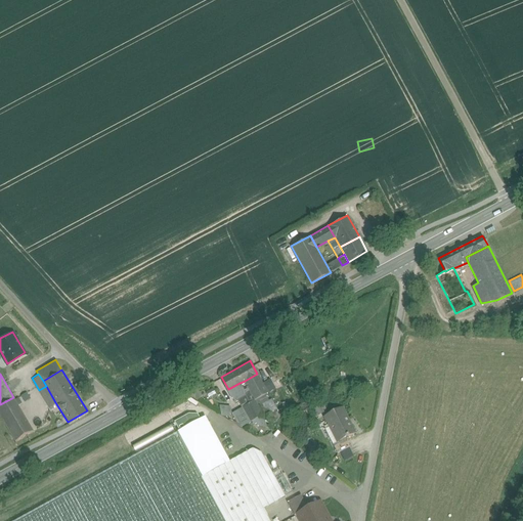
[(266,391),(257,374),(245,381),(248,386),(254,398),(263,393),(266,391)]
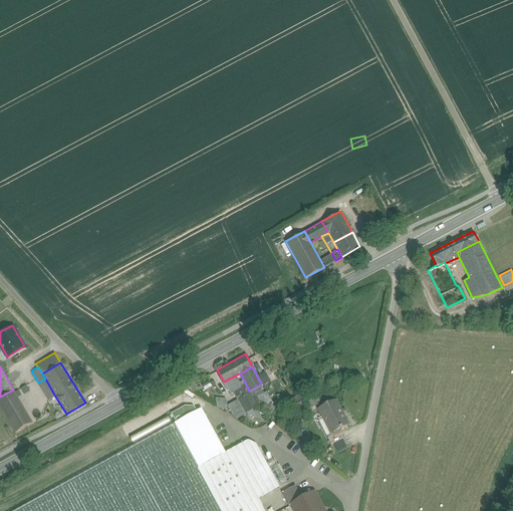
[(235,375),(224,381),(227,388),(239,381),(235,375)]
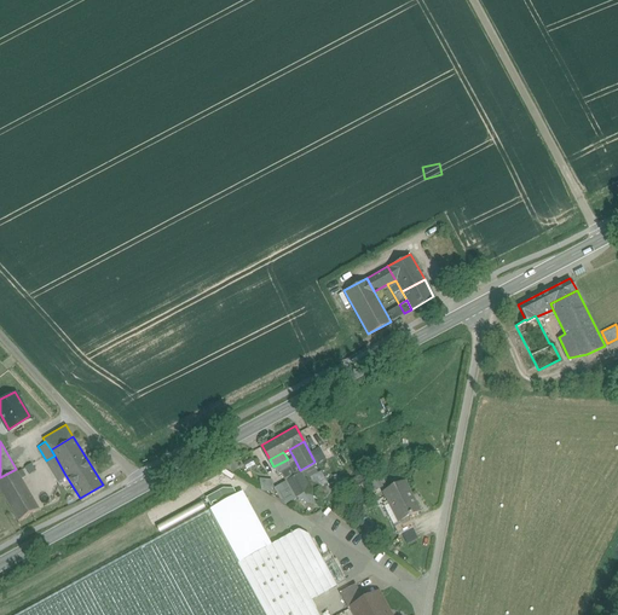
[(65,475),(55,456),(46,460),(58,480),(65,475)]
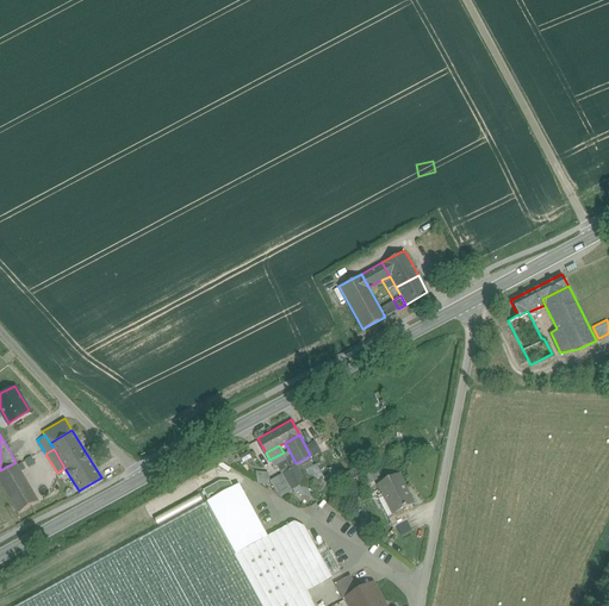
[(289,449),(284,453),(269,460),(273,466),(277,463),(291,488),(306,480),(309,483),(321,476),(314,463),(311,464),(306,457),(296,463),(289,449)]
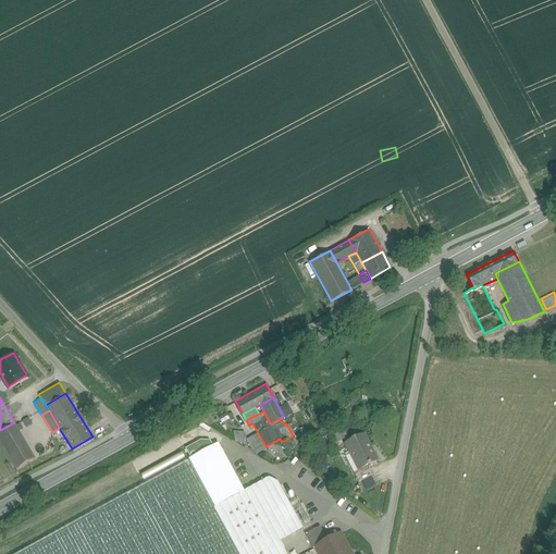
[(316,421),(307,427),(313,436),(322,431),(316,421)]
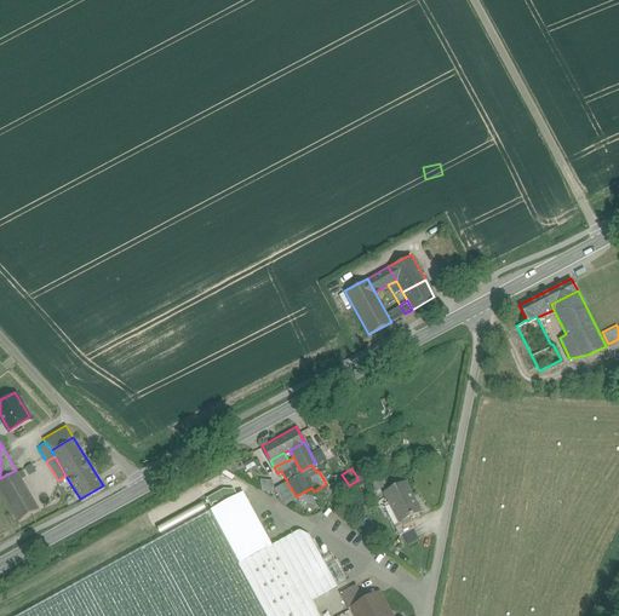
[(16,470),(0,478),(0,489),(17,519),(38,507),(16,470)]
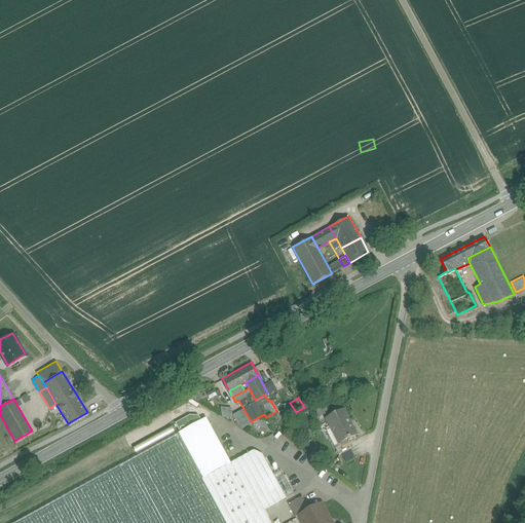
[(230,414),(230,404),(220,404),(220,415),(230,414)]
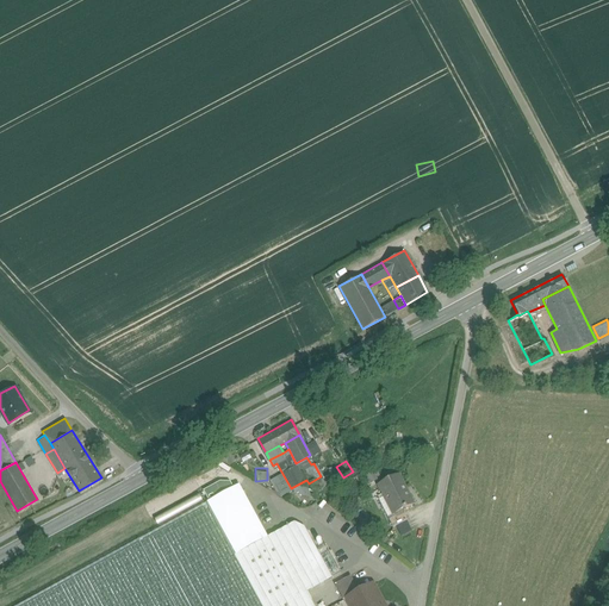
[(397,473),(377,482),(393,514),(403,510),(402,507),(403,507),(405,506),(412,503),(397,473)]
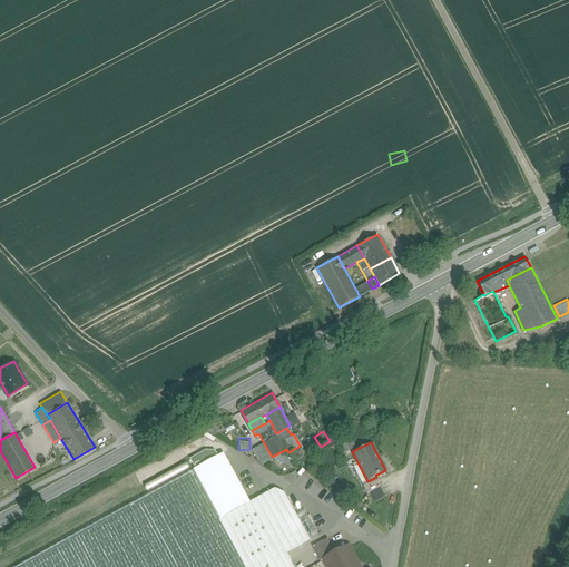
[(248,500),(222,451),(193,467),(219,516),(248,500)]
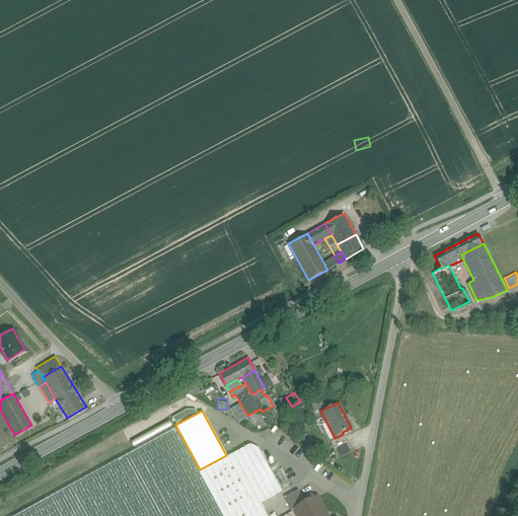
[(168,418),(130,439),(133,445),(171,424),(168,418)]
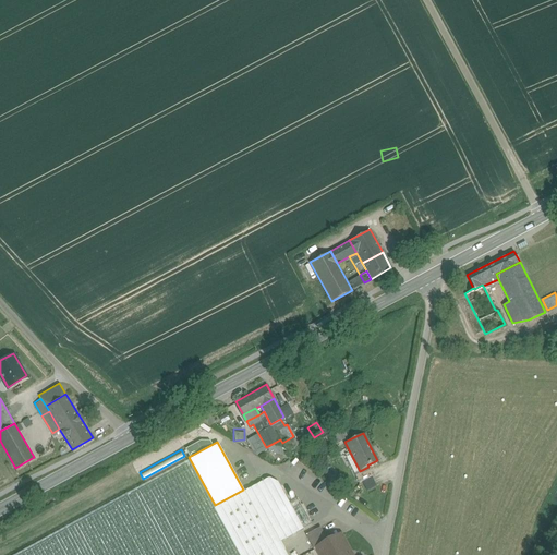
[(271,554),(267,546),(279,540),(286,535),(256,482),(243,490),(215,505),(189,457),(10,554),(271,554)]
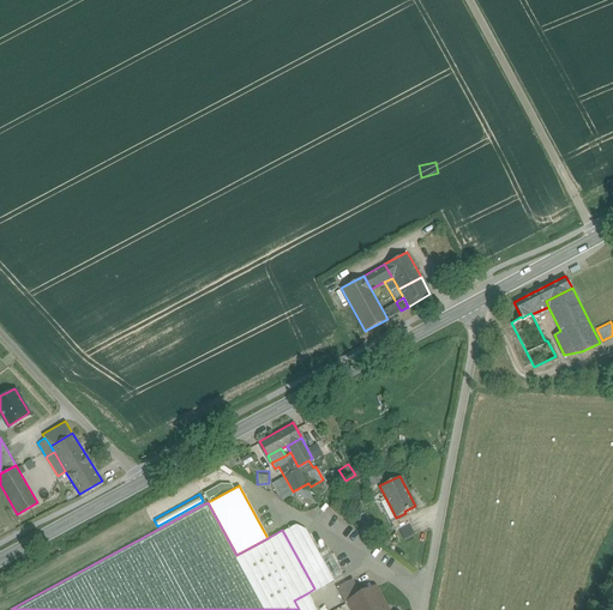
[(396,518),(390,521),(395,529),(409,521),(406,513),(396,518)]
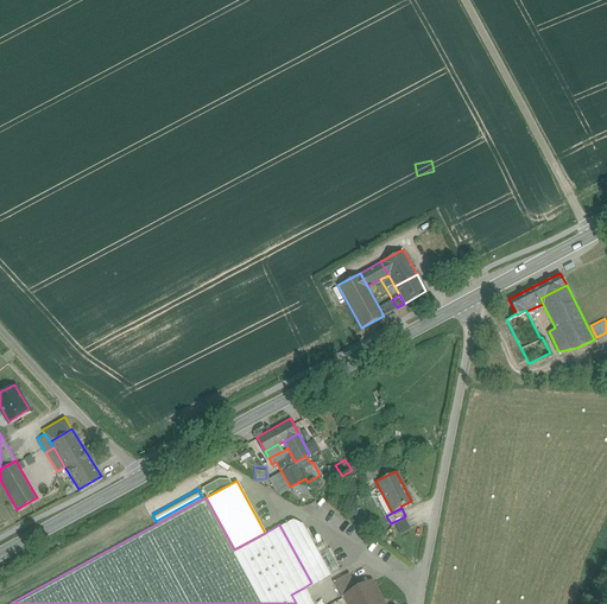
[(324,542),(316,547),(303,522),(292,517),(279,525),(311,583),(330,573),(330,572),(339,567),(324,542)]
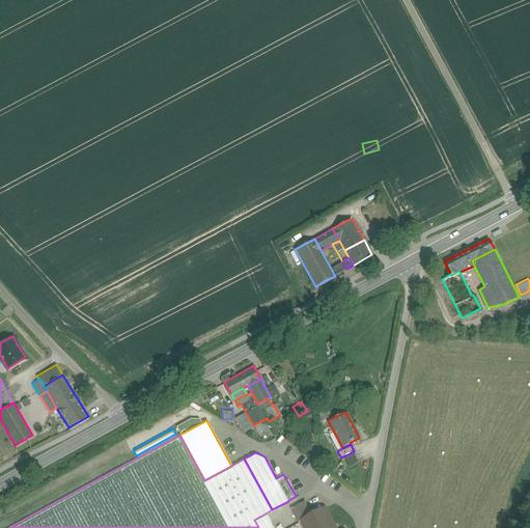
[(304,499),(290,506),(298,521),(301,520),(301,519),(312,512),(304,499)]
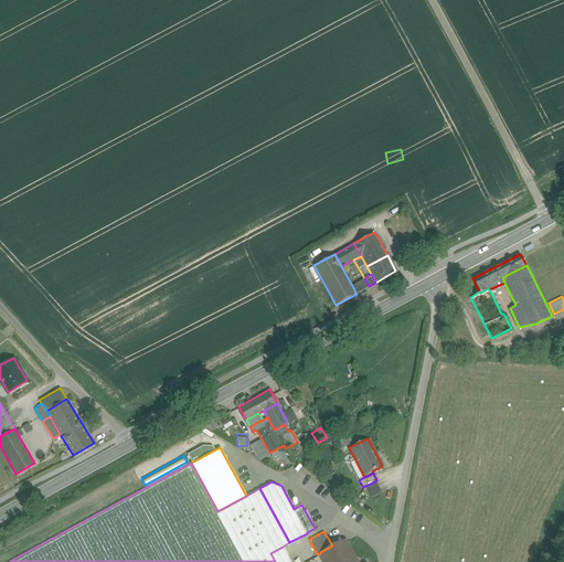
[(357,561),(344,539),(332,545),(320,552),(320,553),(325,561),(357,561)]
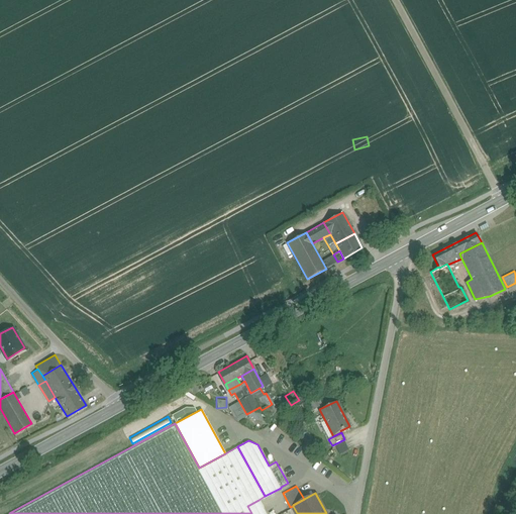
[(267,513),(259,500),(247,506),(251,513),(267,513)]
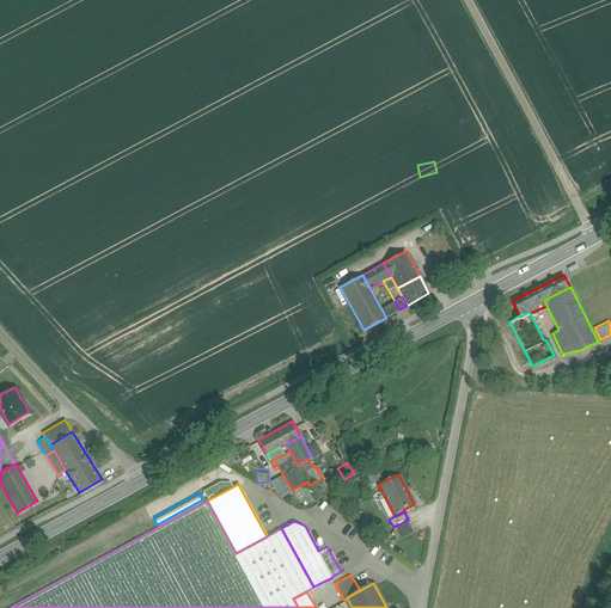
All buildings are outlined.
